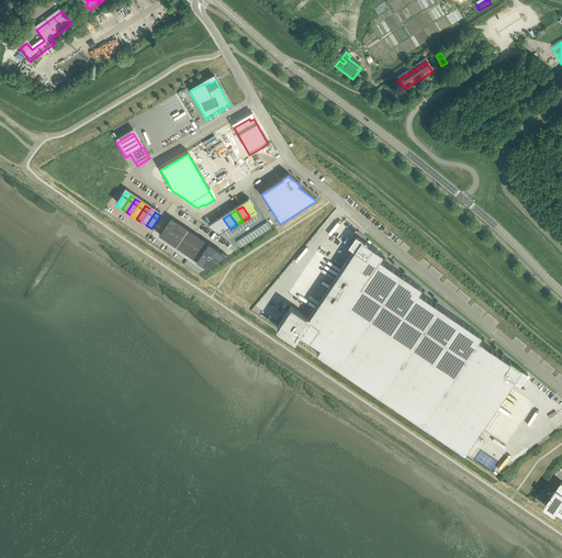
[(223,219),(217,223),(224,234),(225,233),(228,231),(231,230),(223,219)]
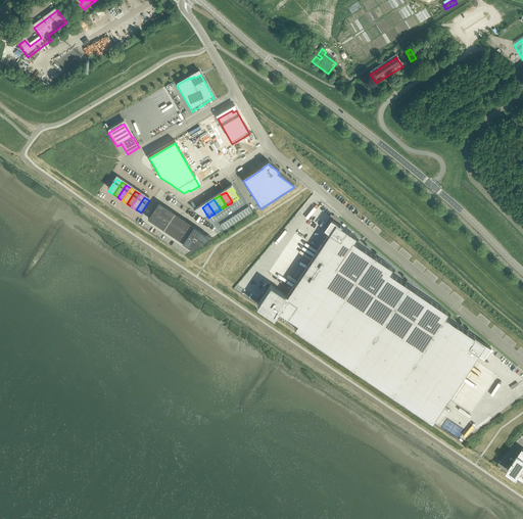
[(159,205),(154,213),(160,218),(165,209),(159,205)]
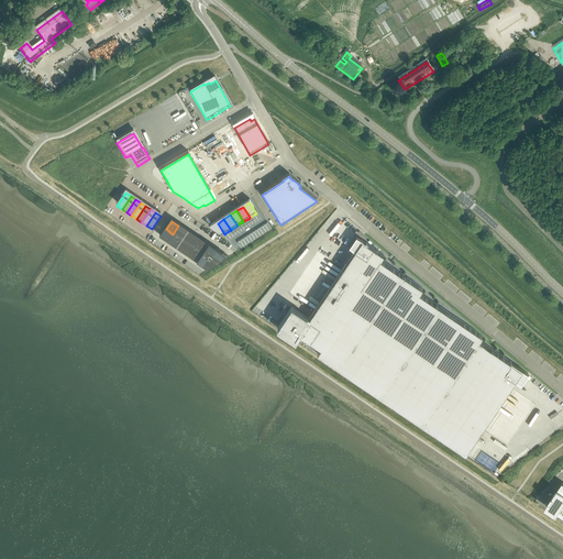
[(218,223),(209,229),(220,237),(223,234),(224,234),(218,223)]
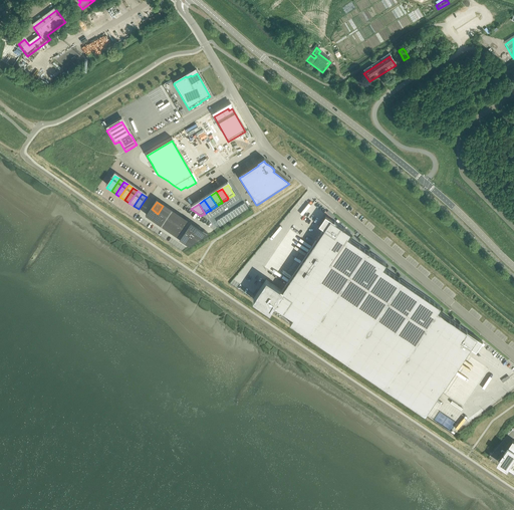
[(163,206),(158,214),(163,217),(168,209),(163,206)]
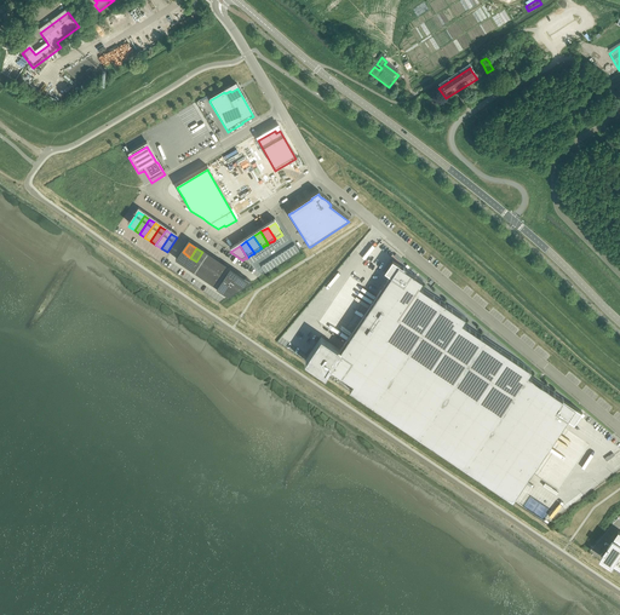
[(183,252),(176,263),(183,268),(190,258),(183,252)]
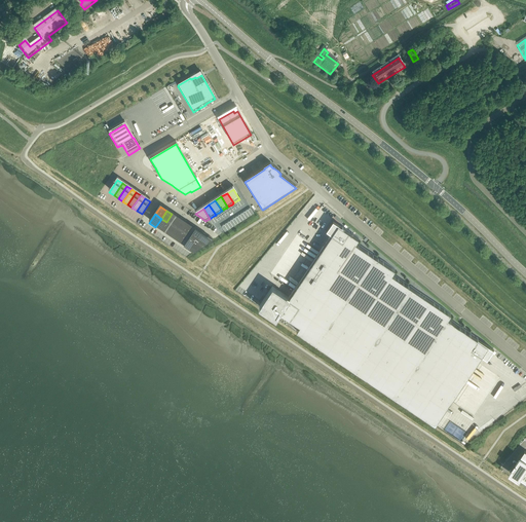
[(172,214),(166,222),(172,225),(177,218),(172,214)]
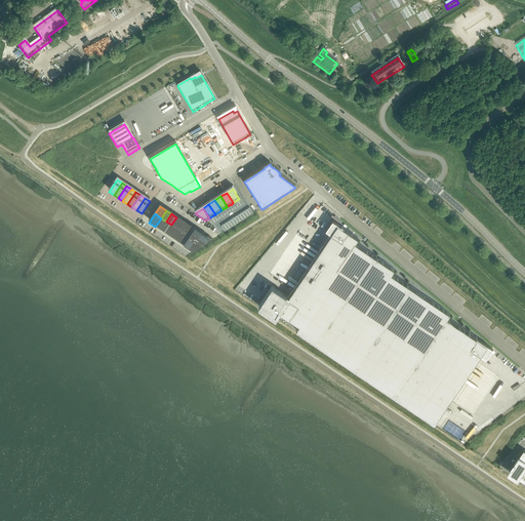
[(176,217),(171,225),(175,228),(180,221),(176,217)]
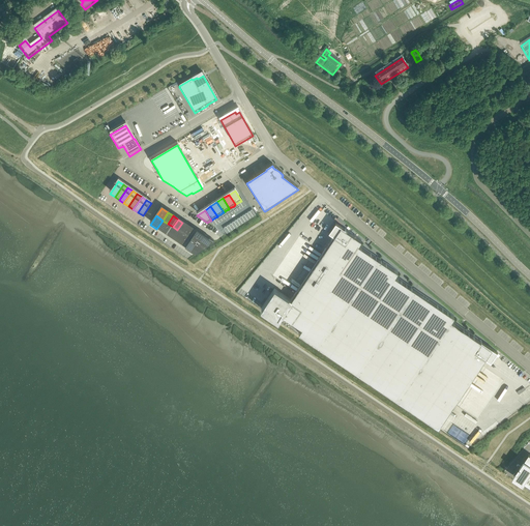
[(163,221),(156,229),(162,233),(168,224),(163,221)]
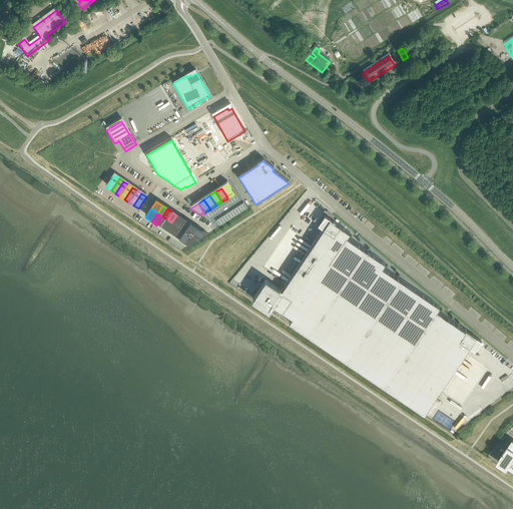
[(176,215),(171,222),(176,225),(181,218),(176,215)]
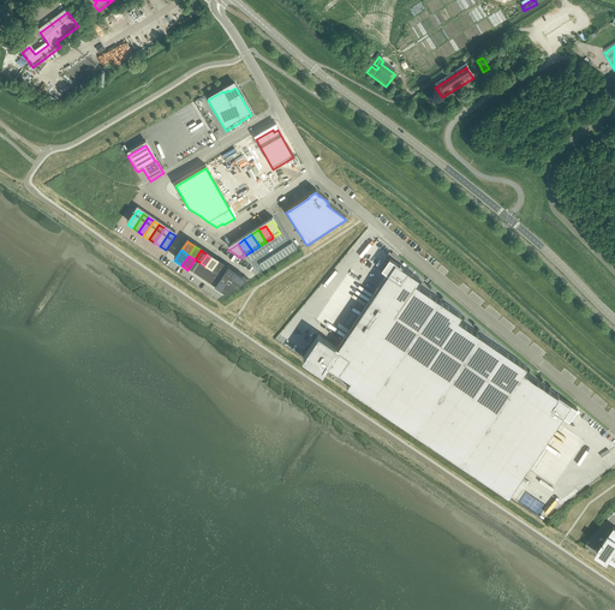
[(195,259),(187,270),(193,274),(201,263),(195,259)]
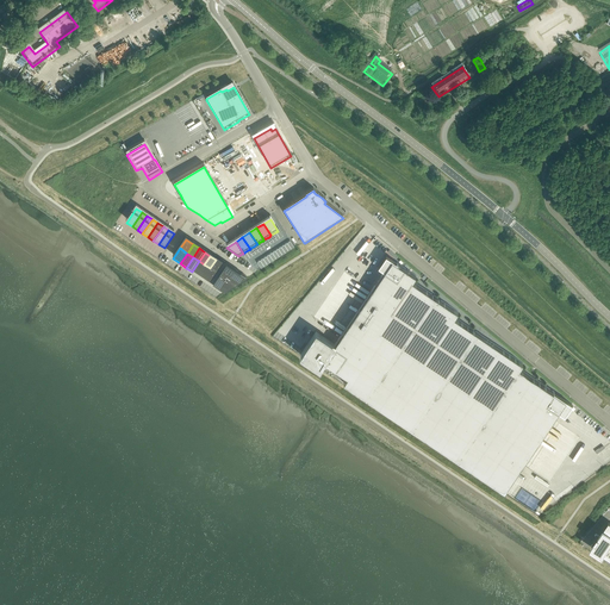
[(216,260),(210,268),(215,272),(221,263),(216,260)]
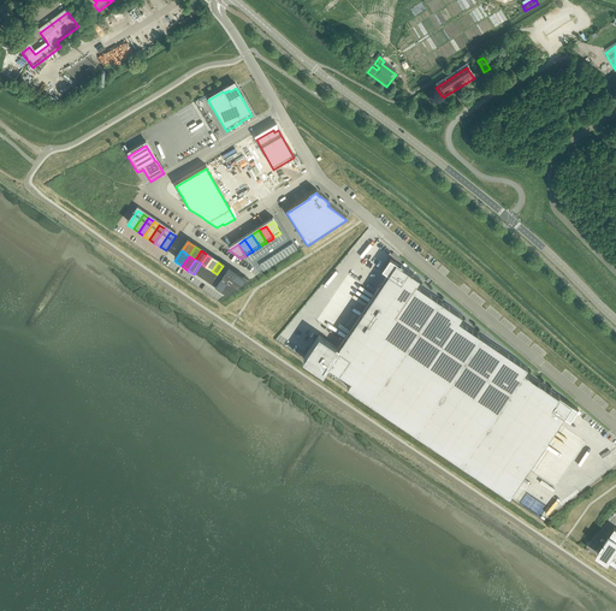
[(320,340),(304,362),(324,374),(327,369),(350,385),(347,391),(485,485),(509,500),(527,474),(558,428),(564,420),(570,423),(578,413),(525,377),(528,372),(460,325),(463,319),(416,289),(420,283),(402,271),(397,267),(390,262),(383,273),(389,278),(388,279),(375,297),(344,344),(339,350),(338,353),(320,340)]
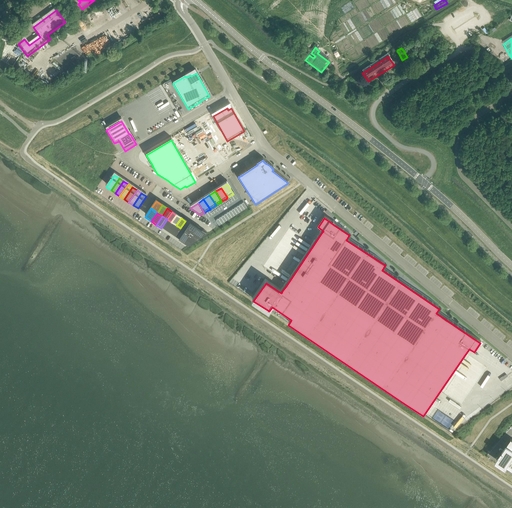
[(167,219),(161,228),(165,231),(171,222),(167,219)]
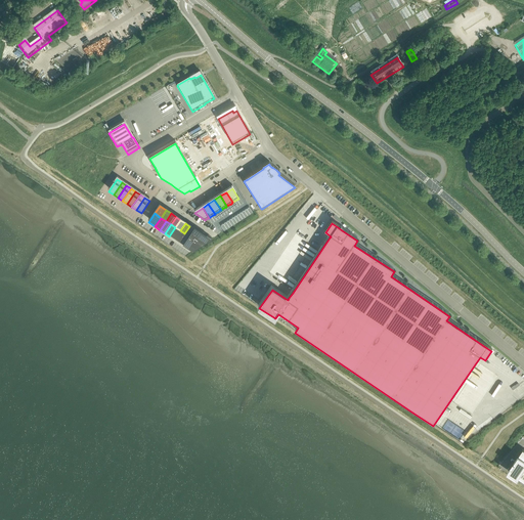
[(189,226),(184,233),(189,237),(194,229),(189,226)]
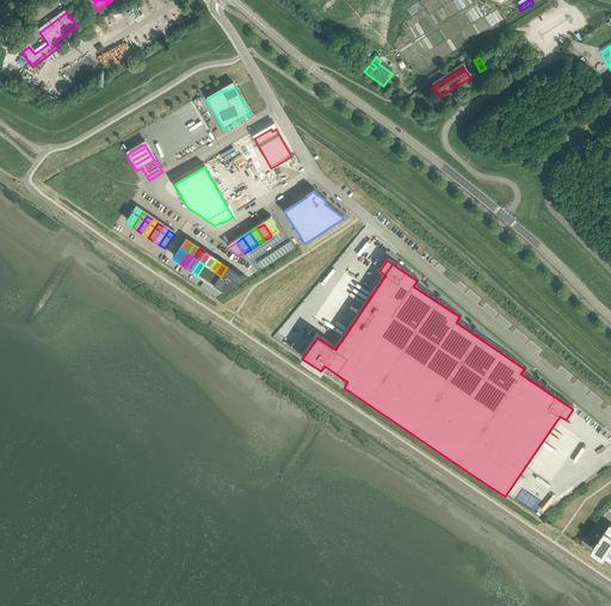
[(204,265),(197,276),(203,279),(210,269),(204,265)]
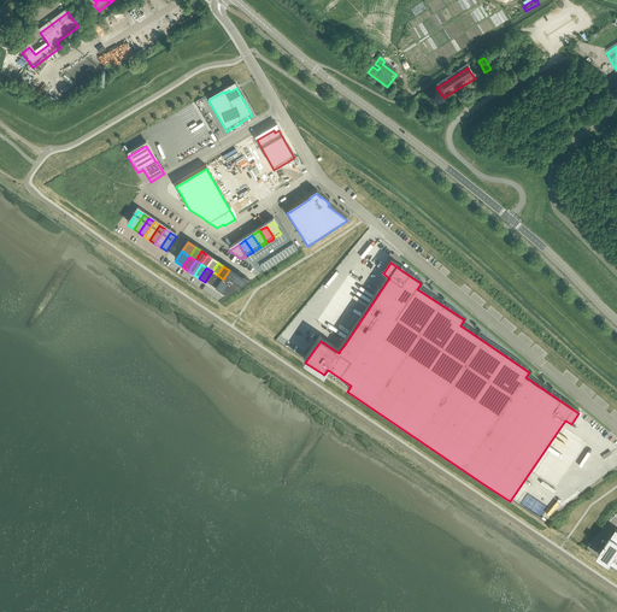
[(229,270),(223,280),(229,283),(235,274),(229,270)]
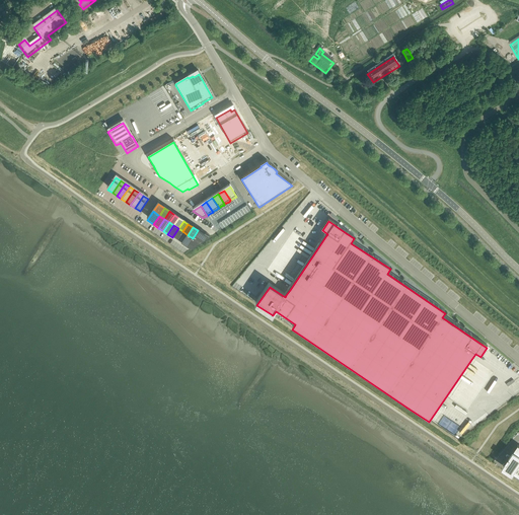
[(178,228),(172,237),(177,240),(182,231),(178,228)]
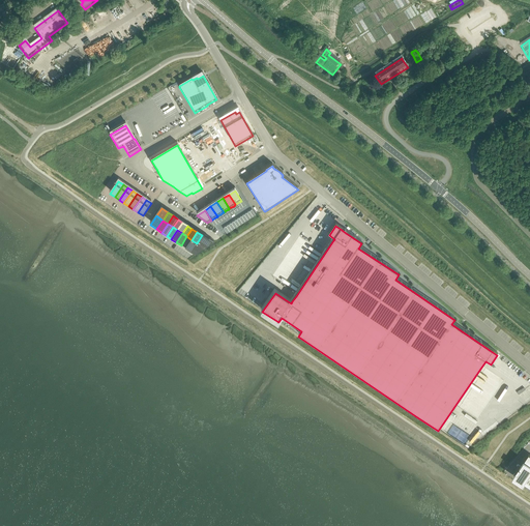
[(202,235),(197,243),(206,250),(214,244),(202,235)]
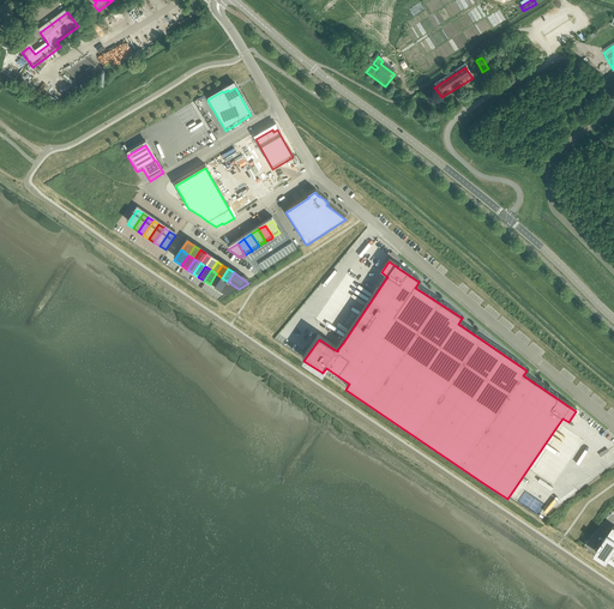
[(216,273),(210,284),(215,288),(222,278),(216,273)]
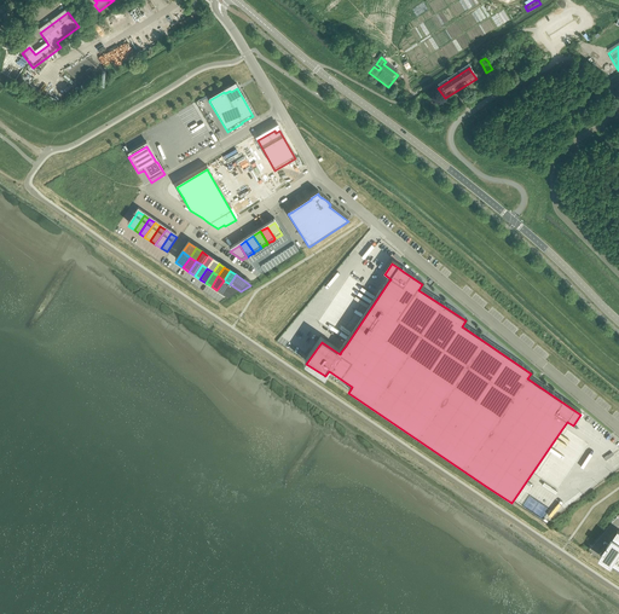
[(224,281),(217,290),(223,295),(230,284),(224,281)]
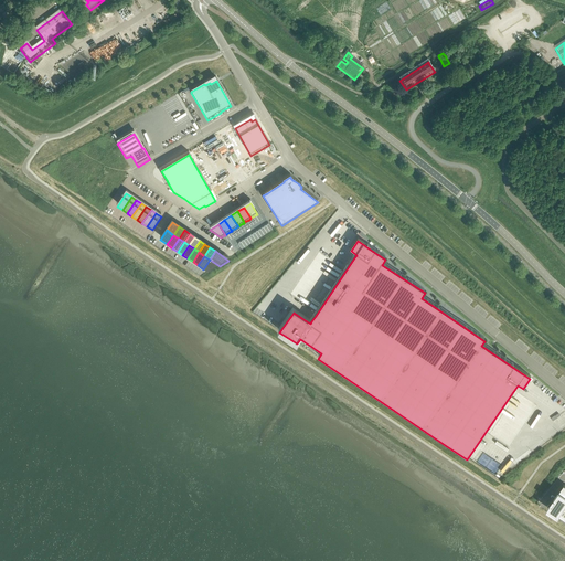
[(210,260),(203,270),(209,273),(220,266),(210,260)]
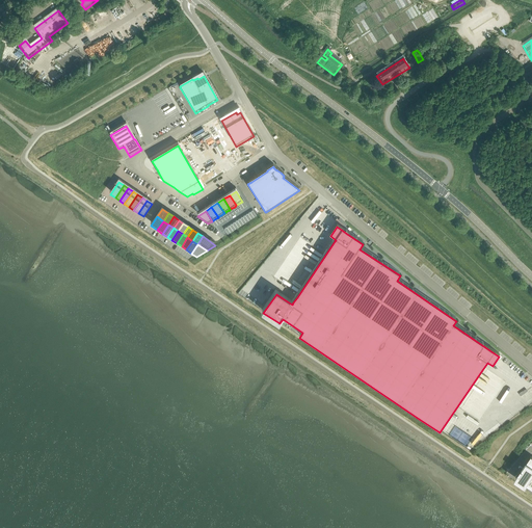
[(517,476),(515,480),(531,492),(531,459),(530,458),(522,471),(520,470),(516,475),(517,476)]
